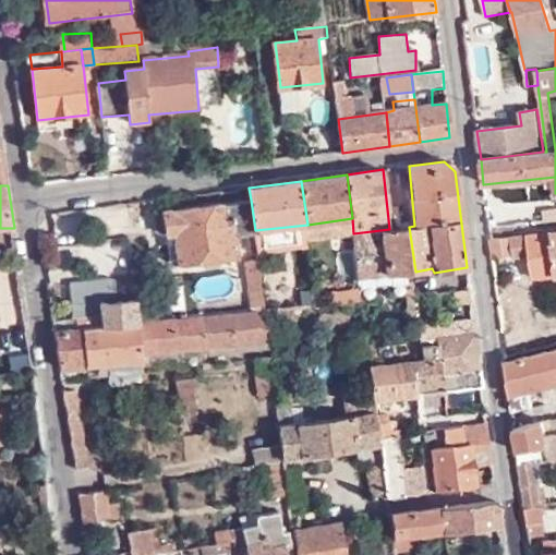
[(255,230),(251,200),(162,210),(168,236),(174,236),(180,263),(198,261),(206,266),(219,265),(221,257),(239,255),(237,233),(255,230)]
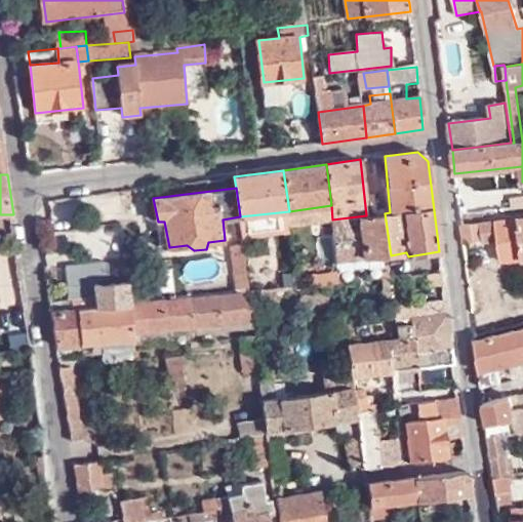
[(522,192),(509,194),(510,209),(522,207),(522,192)]
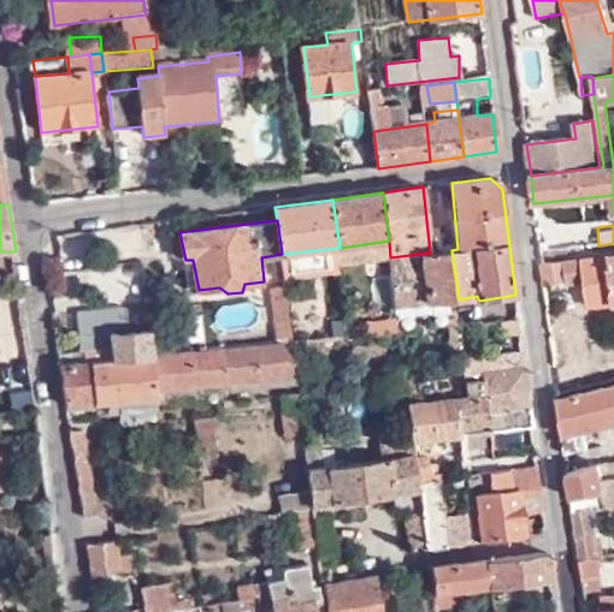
[(568,236),(538,238),(539,250),(571,248),(568,236)]
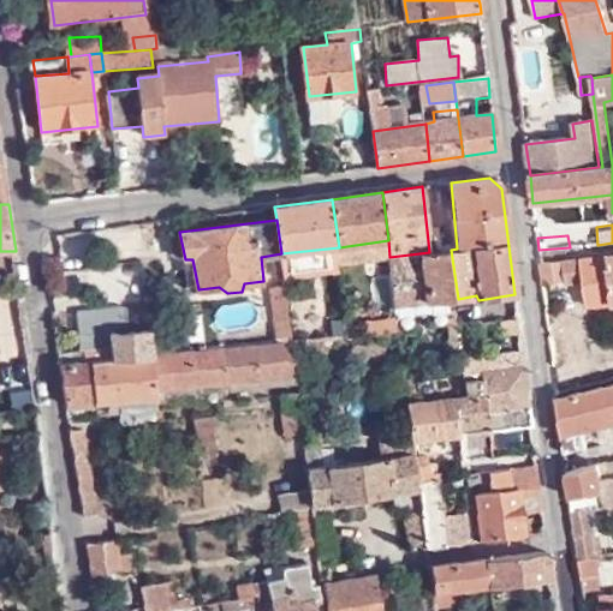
[(52,241),(54,271),(99,268),(101,305),(119,304),(114,237),(52,241)]
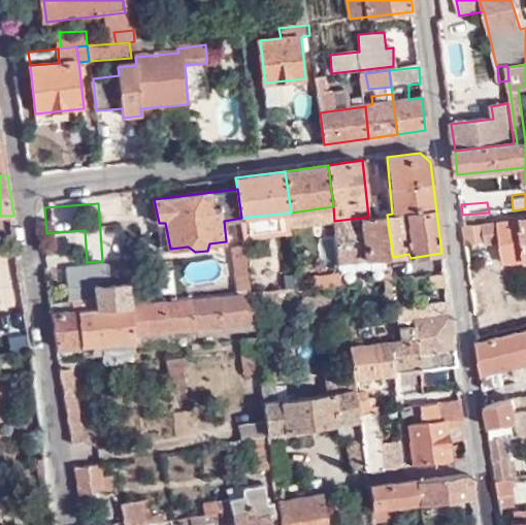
[(291,212),(241,218),(244,238),(293,231),(291,212)]
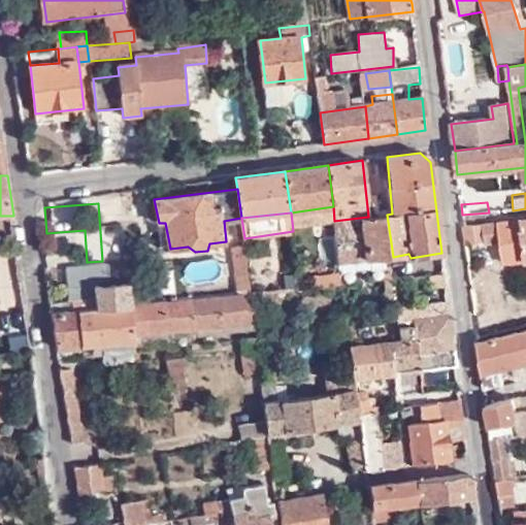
[(368,217),(334,221),(339,264),(390,257),(393,257),(387,215),(368,217)]
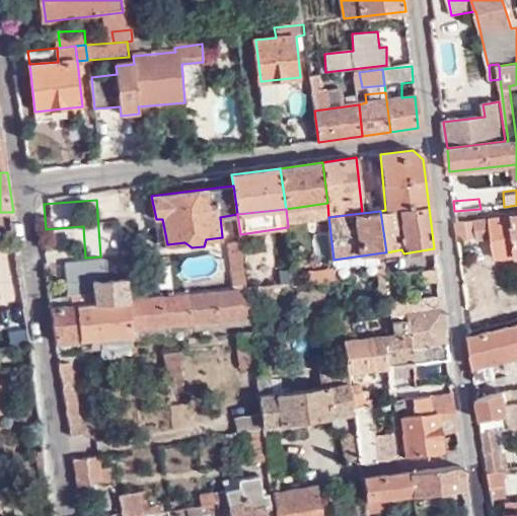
[(516,215),(457,222),(459,239),(493,236),(495,260),(516,256),(516,215)]
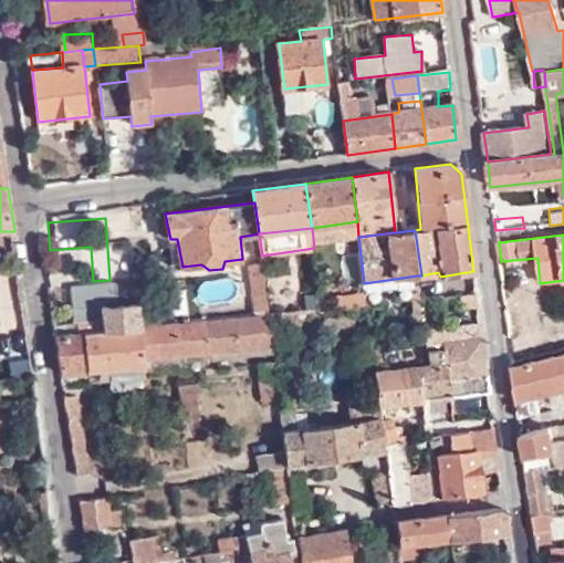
[(271,315),(263,267),(254,267),(260,316),(271,315)]
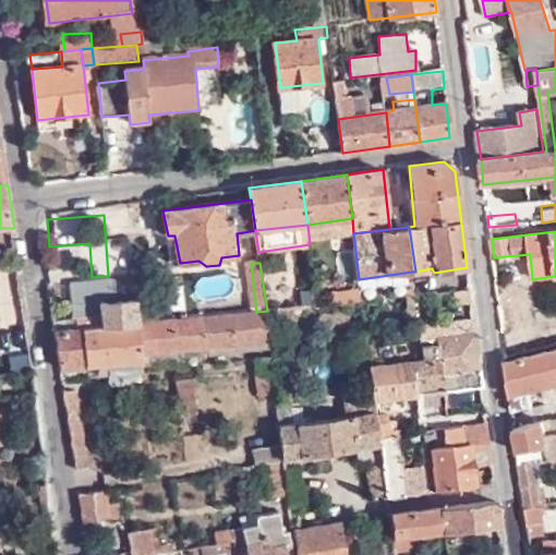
[(470,300),(468,281),(457,281),(459,291),(460,302),(470,300)]
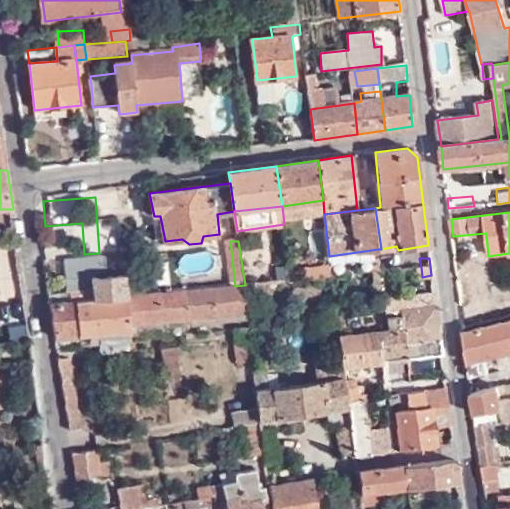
[(332,279),(331,265),(305,268),(306,281),(332,279)]
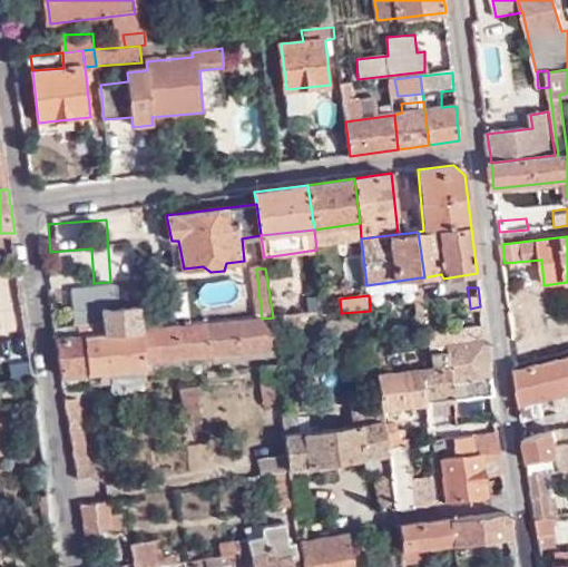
[(326,314),(324,299),(289,302),(291,316),(326,314)]
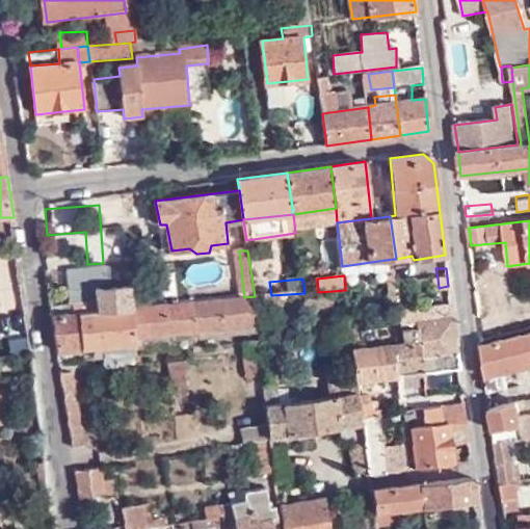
[(499,282),(476,286),(480,324),(502,321),(499,282)]
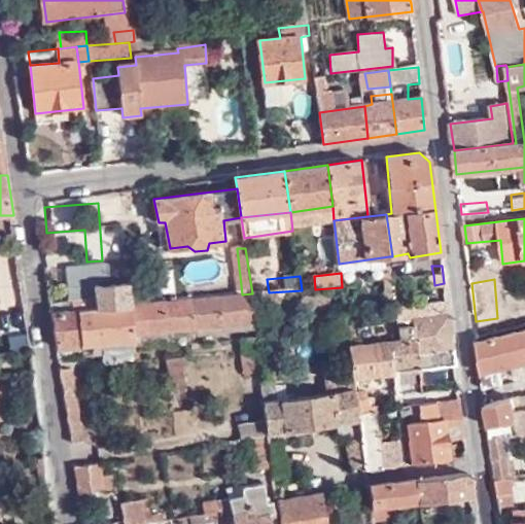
[(135,305),(132,282),(98,284),(99,297),(76,298),(77,311),(130,305),(135,305)]
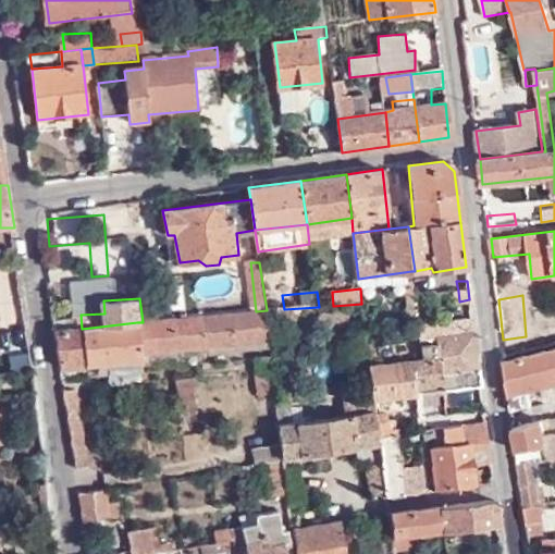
[(256,311),(199,318),(205,348),(207,348),(270,342),(267,310),(256,311)]
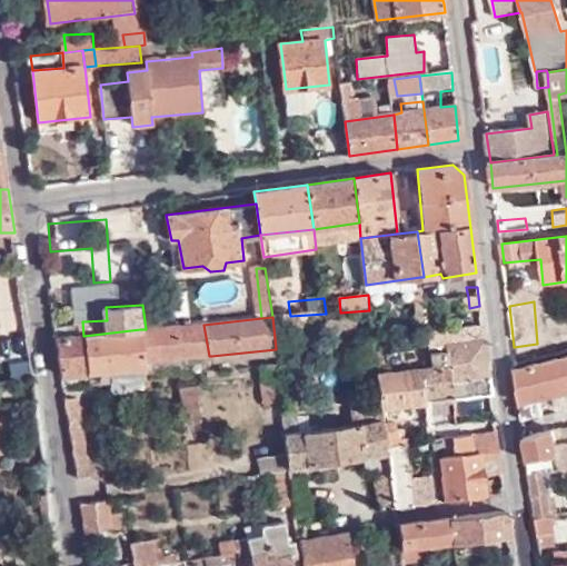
[(490,393),(481,320),(427,326),(429,347),(431,363),(433,368),(446,366),(450,398),(490,393)]
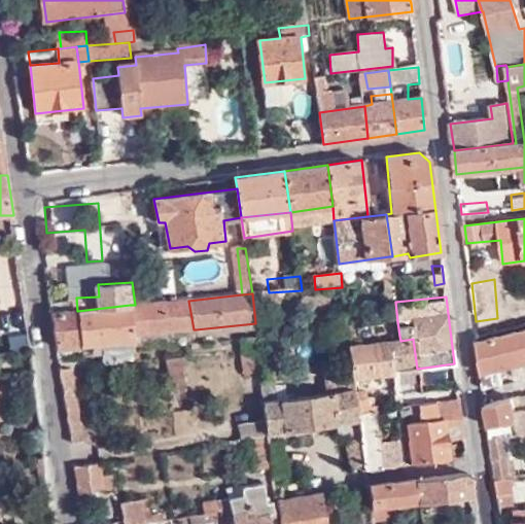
[(188,301),(135,305),(130,305),(134,337),(185,330),(194,329),(188,301)]
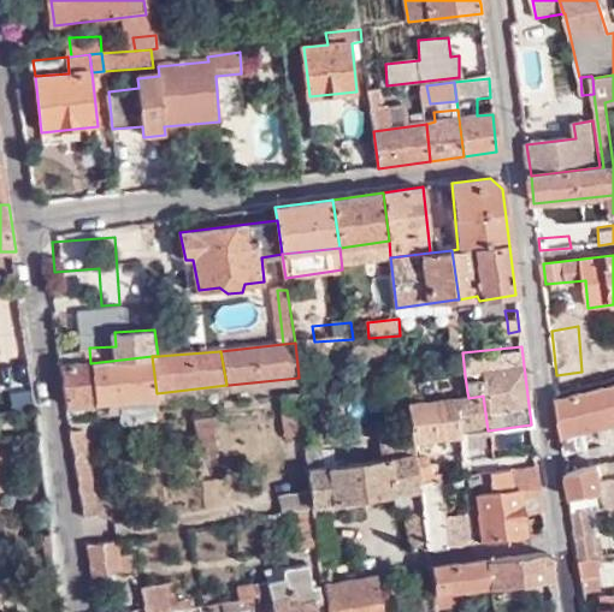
[(90,363),(60,366),(68,408),(96,404),(158,397),(157,393),(152,356),(90,363)]
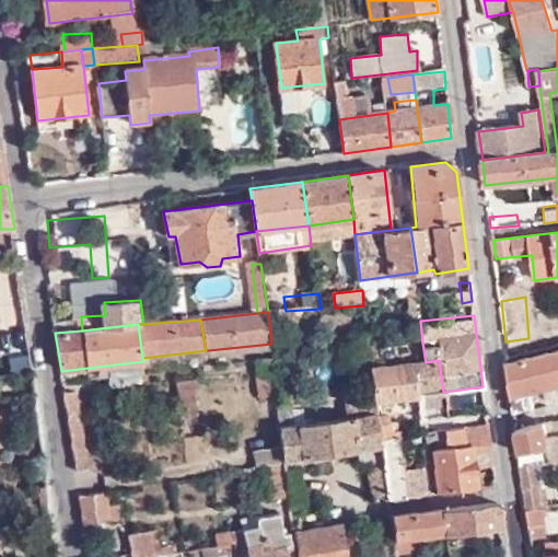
[(425,357),(422,341),(392,346),(393,361),(425,357)]
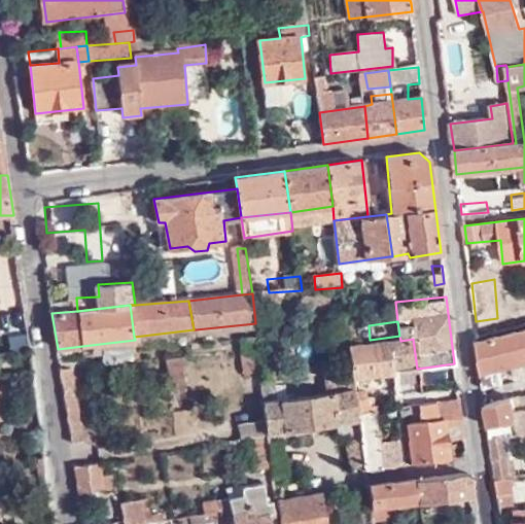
[(347,327),(349,343),(362,341),(359,326),(347,327)]
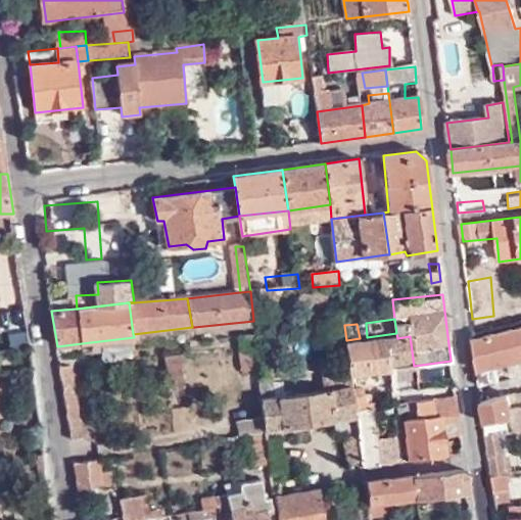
[(520,329),(475,340),(480,385),(498,383),(495,367),(520,361),(520,329)]
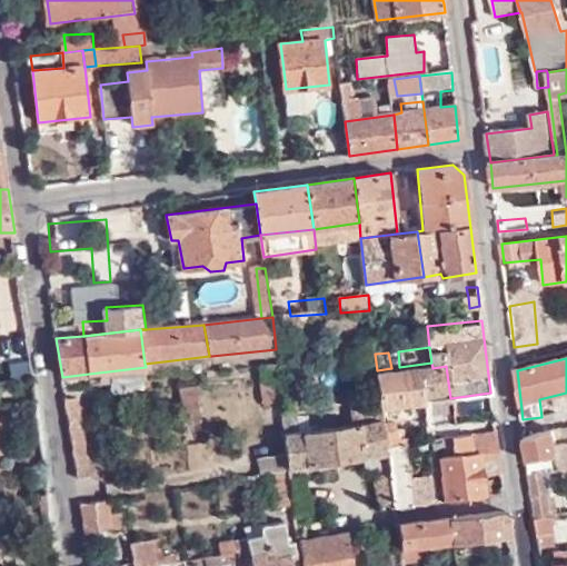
[(380,406),(450,398),(446,366),(433,368),(377,376),(380,406)]
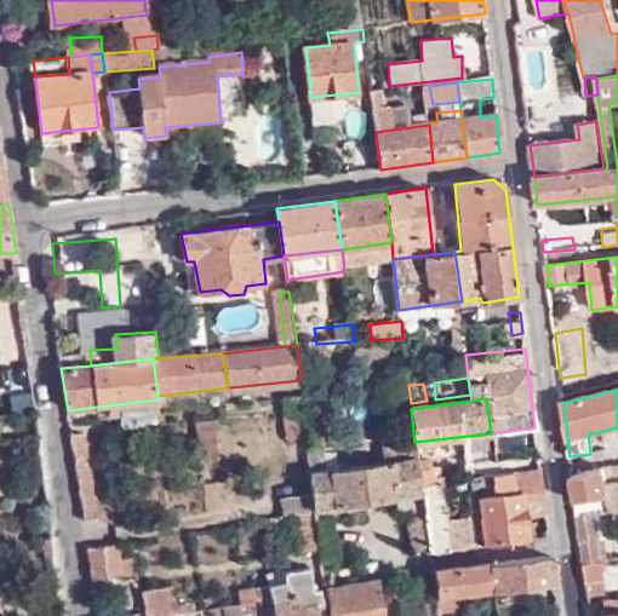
[(0,416),(39,412),(38,402),(0,407),(0,416)]
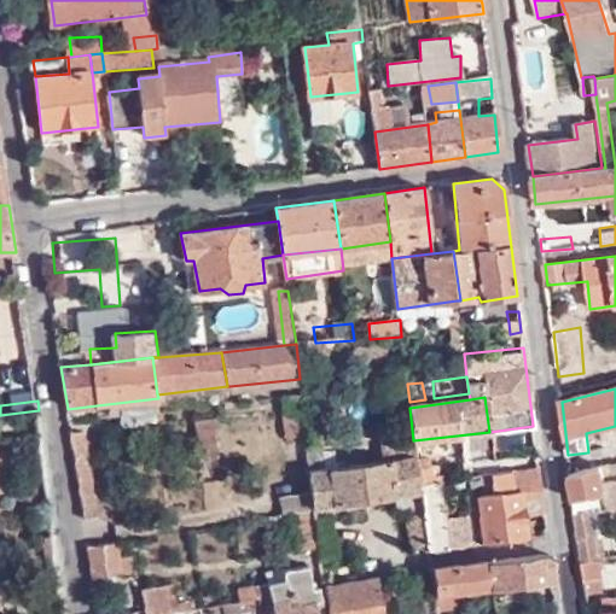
[(288,443),(307,442),(303,407),(283,409),(288,443)]
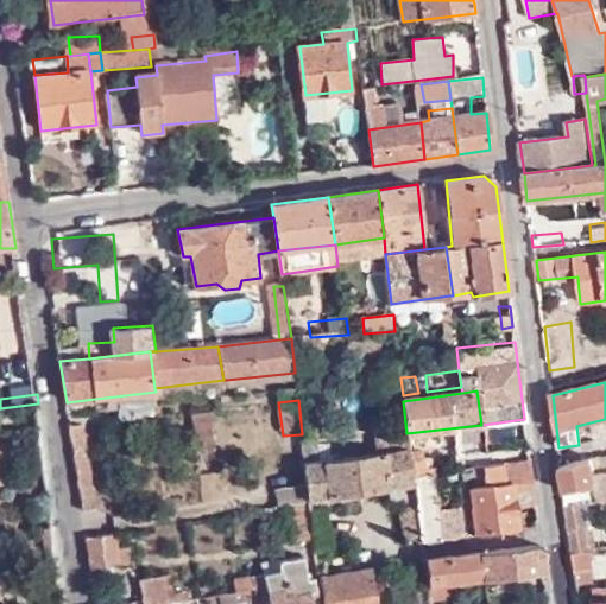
[(209,409),(191,412),(199,443),(214,442),(209,409)]
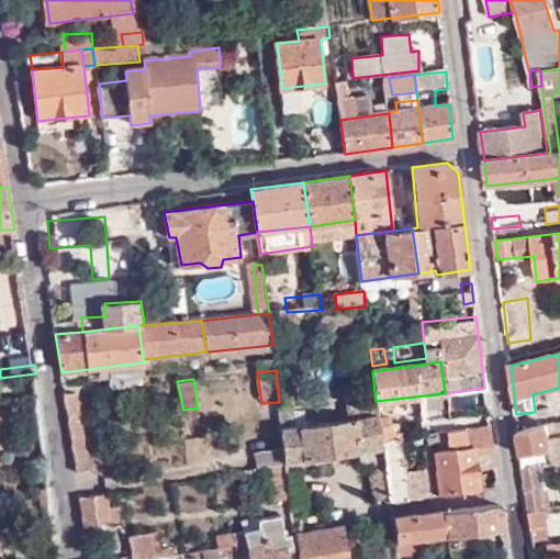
[(65,395),(67,415),(78,414),(76,394),(65,395)]
